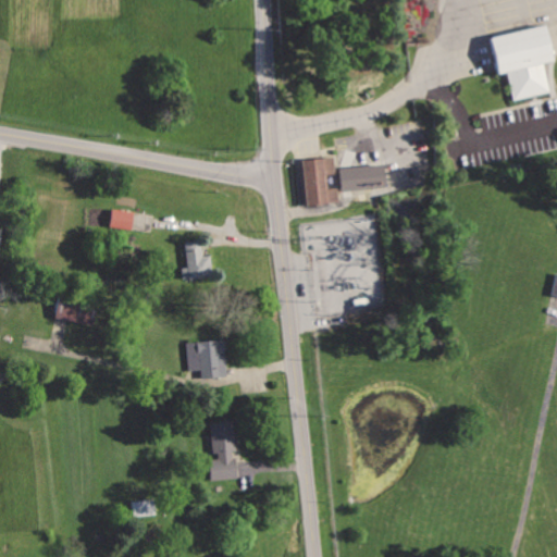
[(479,39),(482,51),(487,74),(504,70),(512,102),(546,94),(539,64),(554,60),(544,23),(479,39)]
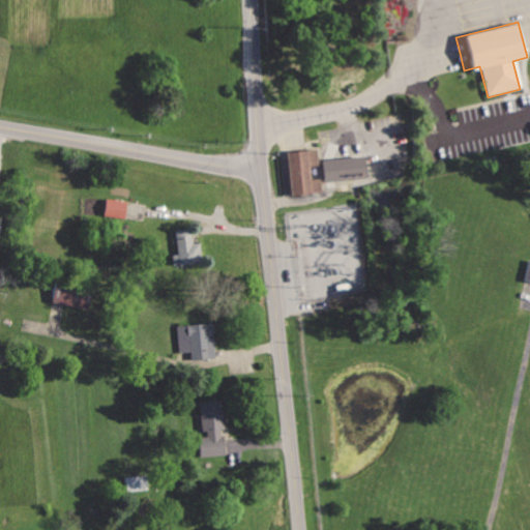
[(287,151),(292,197),(327,194),(325,176),(315,177),(314,164),(322,163),(321,148),(287,151)]
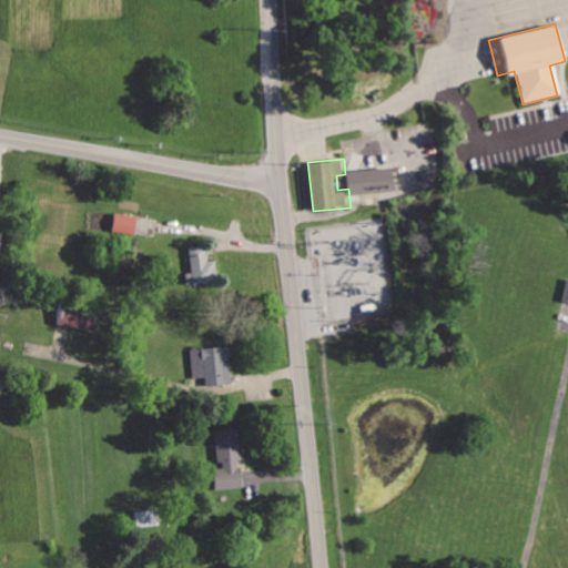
[(393,190),(389,165),(344,171),(347,195),(393,190)]
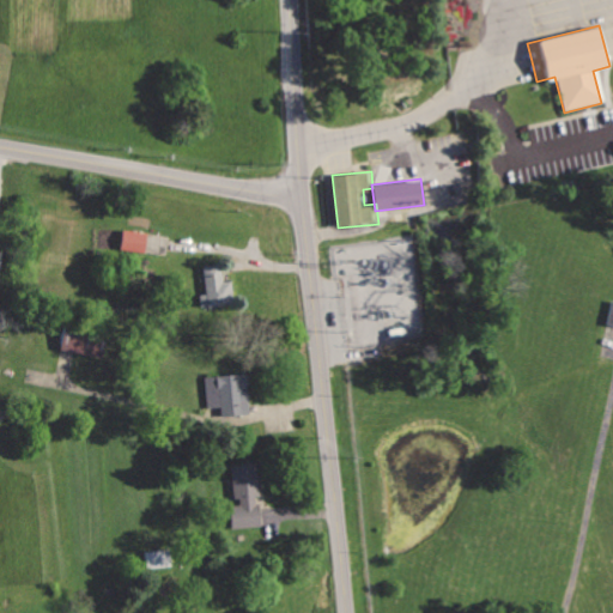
[(127,225),(121,249),(145,254),(151,230),(127,225)]
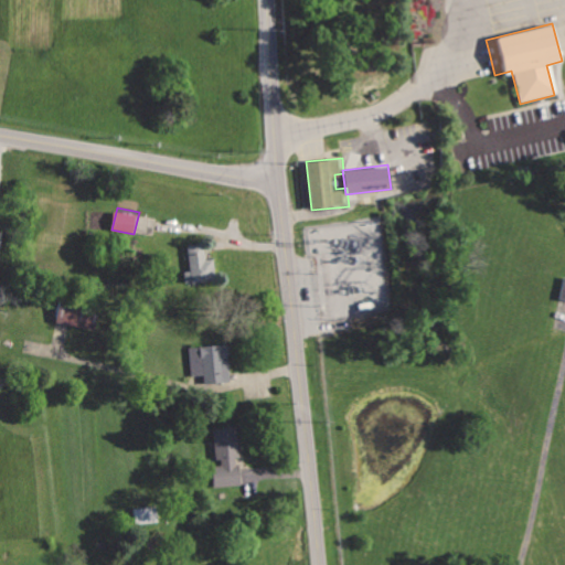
[(188,240),(191,267),(181,268),(183,284),(221,279),(217,257),(210,258),(206,237),(188,240)]
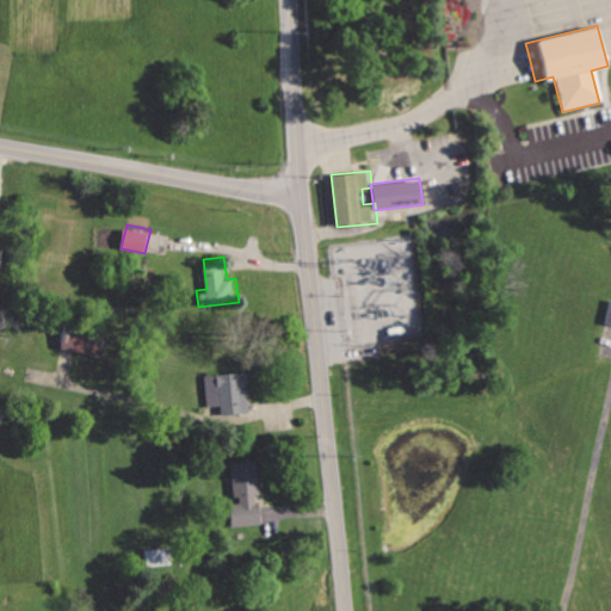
[(65,314),(57,347),(65,349),(99,356),(106,322),(65,314)]
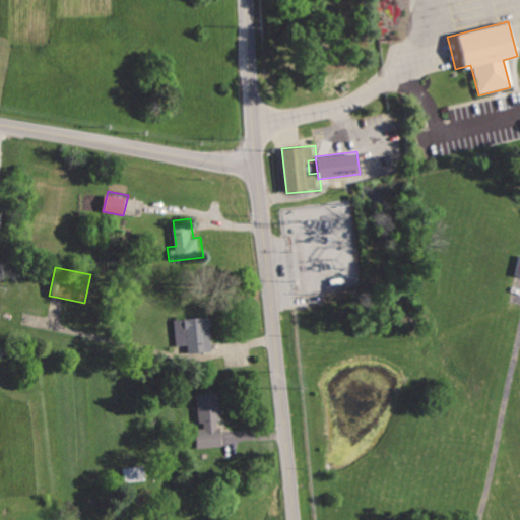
[(175,319),(179,346),(186,346),(187,351),(213,348),(209,315),(175,319)]
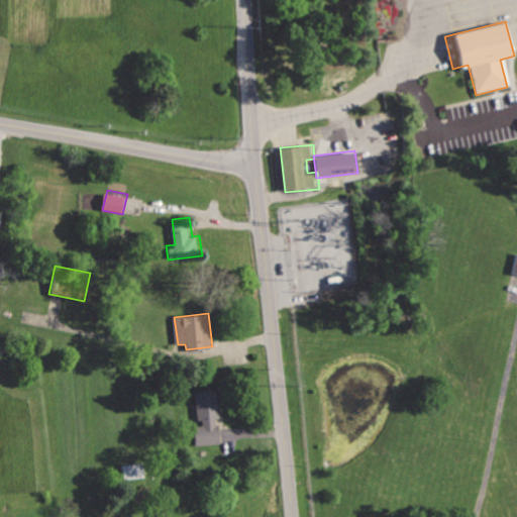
[(196,389),(199,422),(192,423),(195,447),(225,444),(218,387),(196,389)]
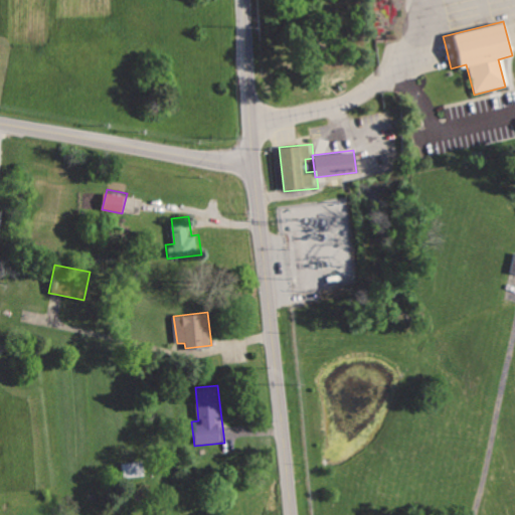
[(121,460),(121,478),(143,478),(143,460),(121,460)]
